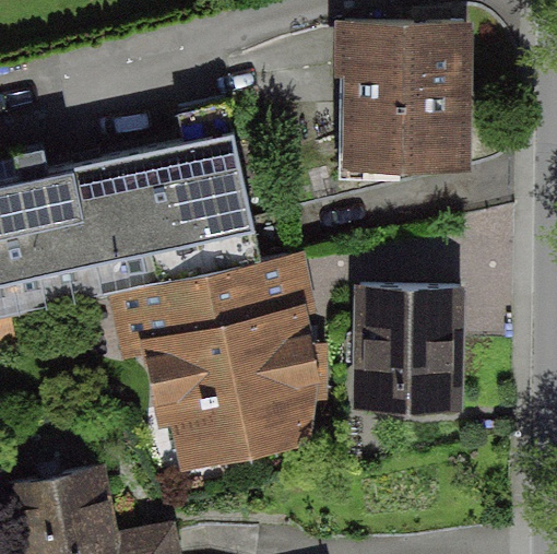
[(464,169),(465,26),(345,25),(345,74),(357,74),(356,168),(464,169)]
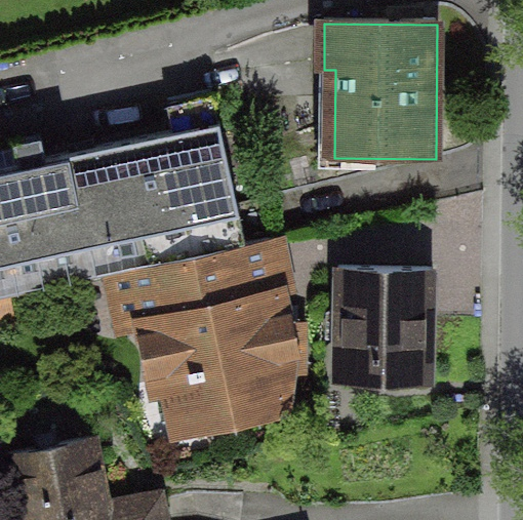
[(0,304),(115,278),(247,248),(219,124),(46,163),(41,141),(14,147),(19,168),(0,172),(0,304)]
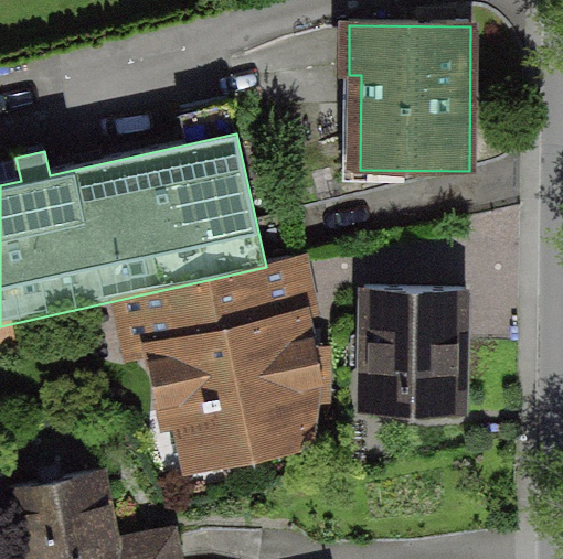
[(266,267),(124,299),(135,355),(157,351),(169,420),(213,409),(222,452),(308,434),(308,342),(301,319),(310,316),(298,260),(266,267)]
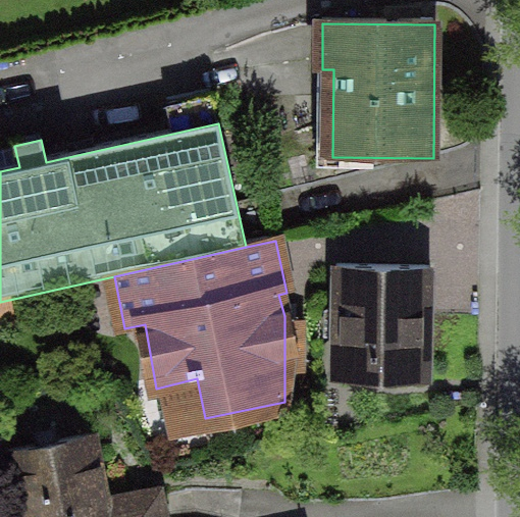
[(429,384),(431,272),(336,270),(333,382),(429,384)]
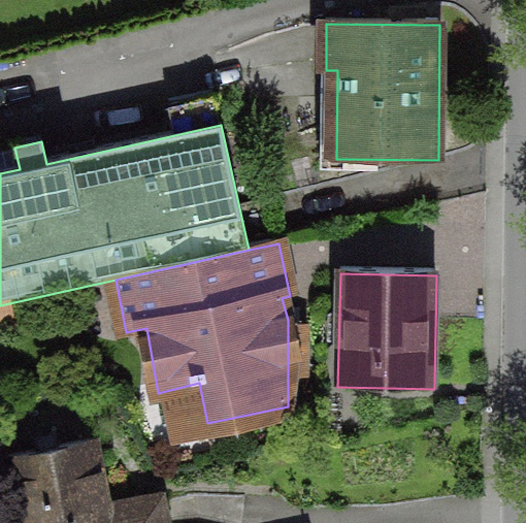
[(164,522),(161,501),(108,511),(96,444),(9,459),(21,522),(164,522)]
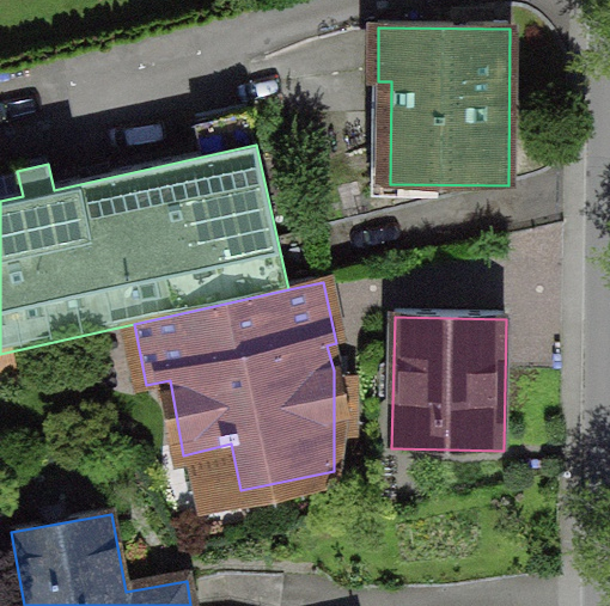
All buildings are outlined.
